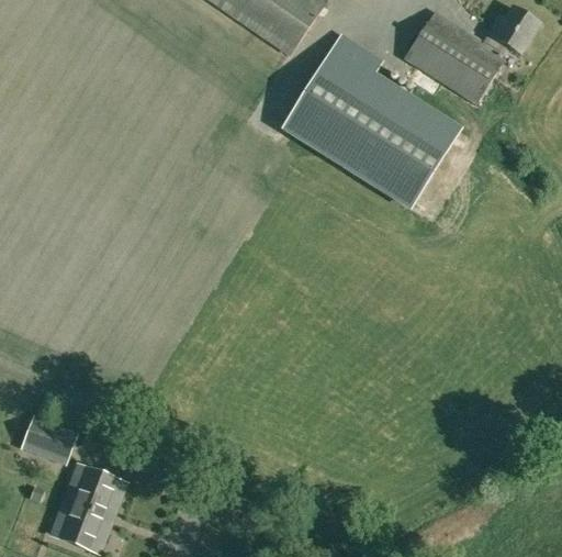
[(209,0),(290,55),(326,1),(325,0),(209,0)]
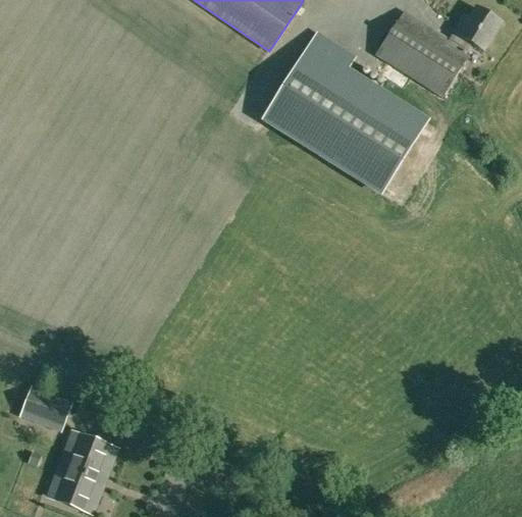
[(483,48),(501,19),(476,4),(465,22),(460,19),(449,37),(466,48),(471,41),(483,48)]
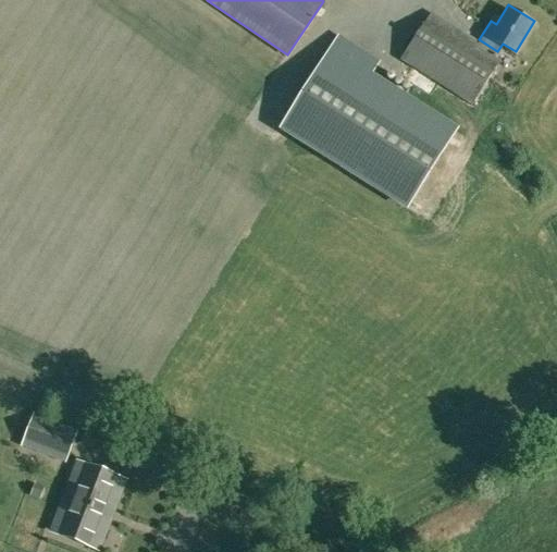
[(497,51),(479,39),(431,10),(401,57),(473,101),(499,58),(495,54),(497,51)]
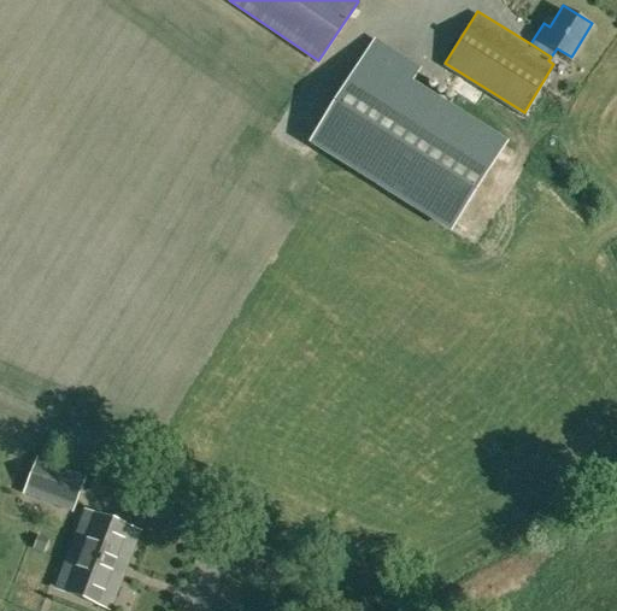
[(412,78),(422,63),(374,33),(307,140),(451,228),(506,136),(412,78)]
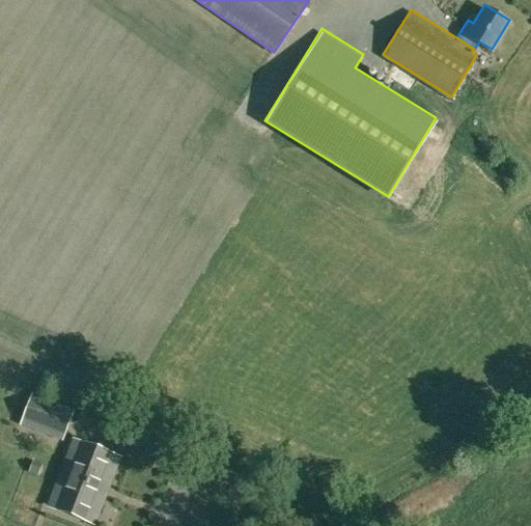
[(72,410),(29,394),(22,414),(64,431),(72,410)]
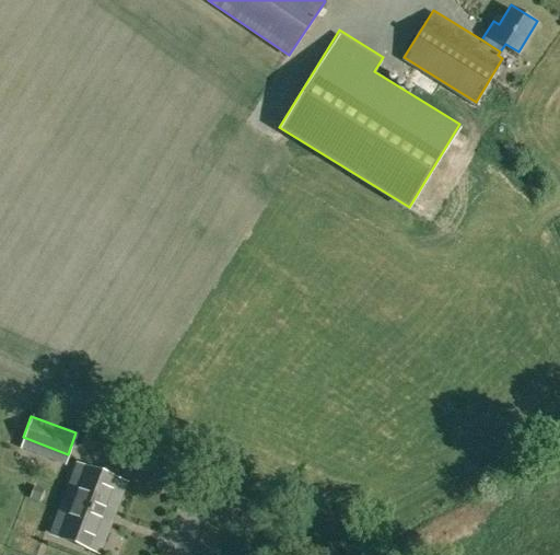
[(49,532),(101,552),(128,478),(76,460),(49,532)]
